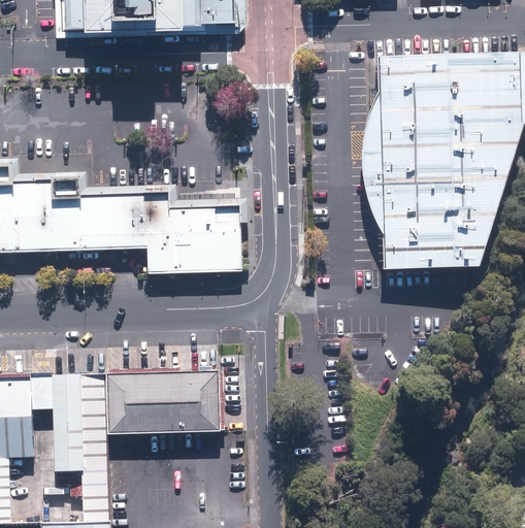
[(242,0),(51,0),(53,31),(243,26),(242,0)]
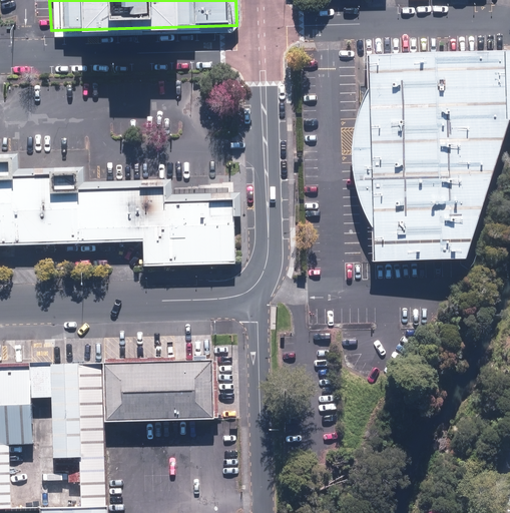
[(373,226),(374,261),(467,258),(509,120),(509,50),(368,55),(369,88),(364,98),(360,109),(356,127),(353,145),(354,172),(357,186),(361,199),(366,212),(373,226)]
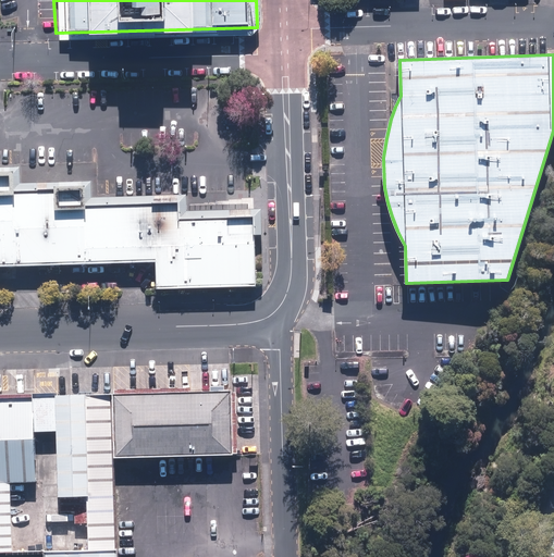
[(0,265),(155,261),(156,289),(258,286),(256,235),(262,235),(261,208),(186,211),(185,195),(91,197),(90,181),(20,183),(20,166),(0,166),(0,265)]
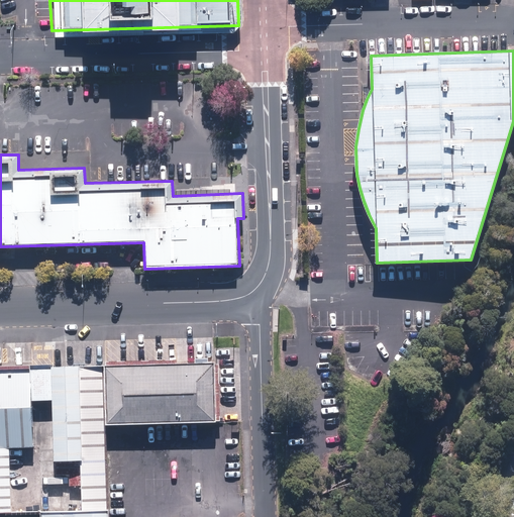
[(28,366),(0,366),(0,512),(8,512),(6,446),(30,445),(28,366)]
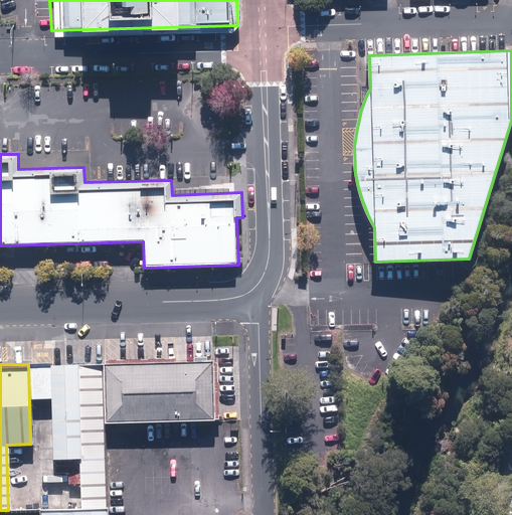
[(216,422),(214,366),(104,371),(106,427),(216,422)]
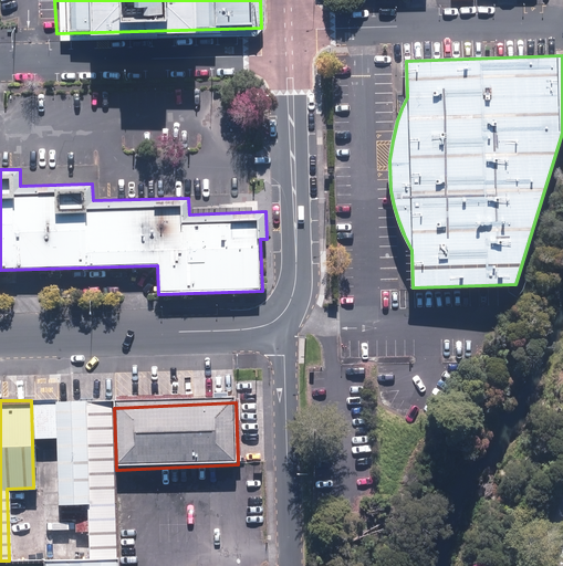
[(113,563),(111,405),(55,406),(56,504),(87,504),(89,563),(113,563)]
